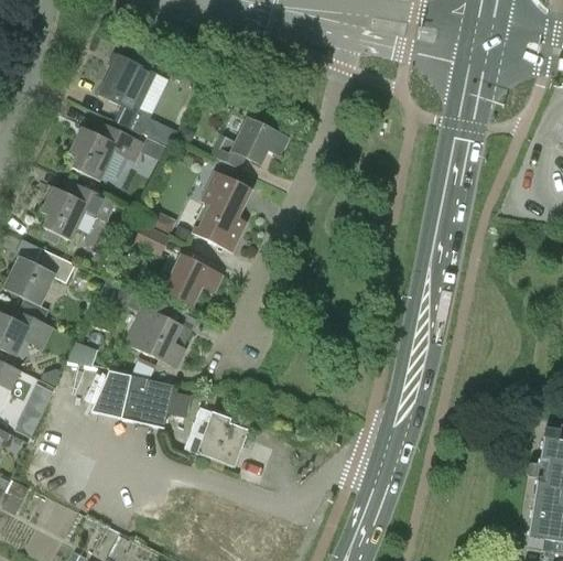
[(98,94),(121,105),(114,120),(142,135),(152,115),(140,108),(157,72),(117,53),(98,94)]
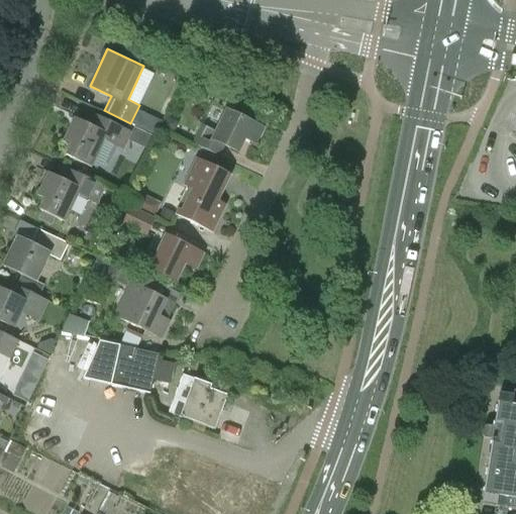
[(245,135),(255,140),(263,125),(226,107),(216,129),(203,122),(194,141),(220,155),(226,143),(238,149),(245,135)]
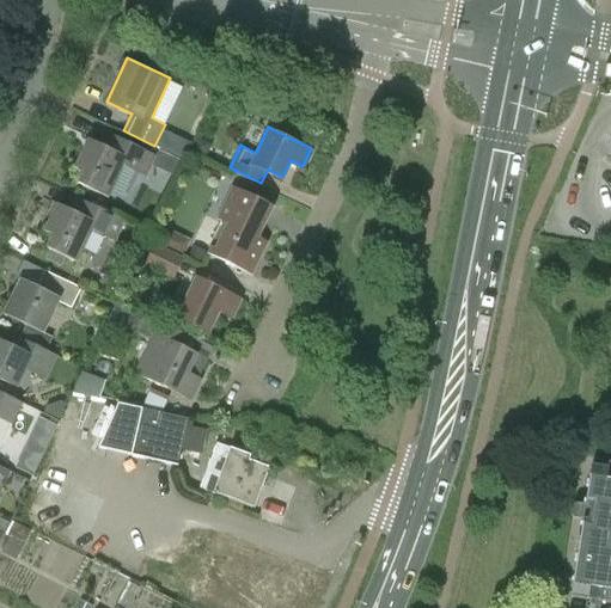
[(77,164),(85,167),(79,180),(109,195),(124,163),(147,174),(153,164),(157,154),(107,129),(101,141),(90,136),(77,164)]
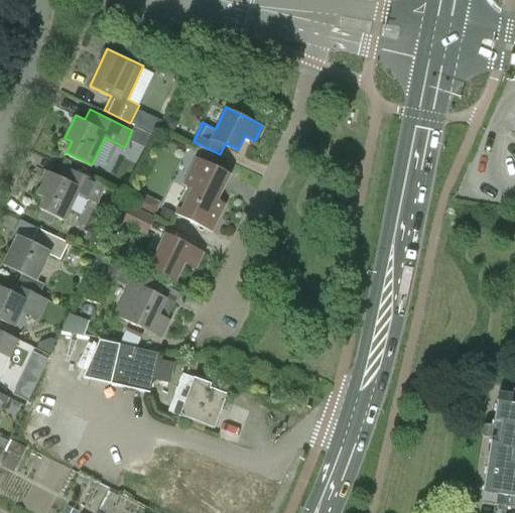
[(179,120),(168,115),(162,126),(173,132),(179,120)]
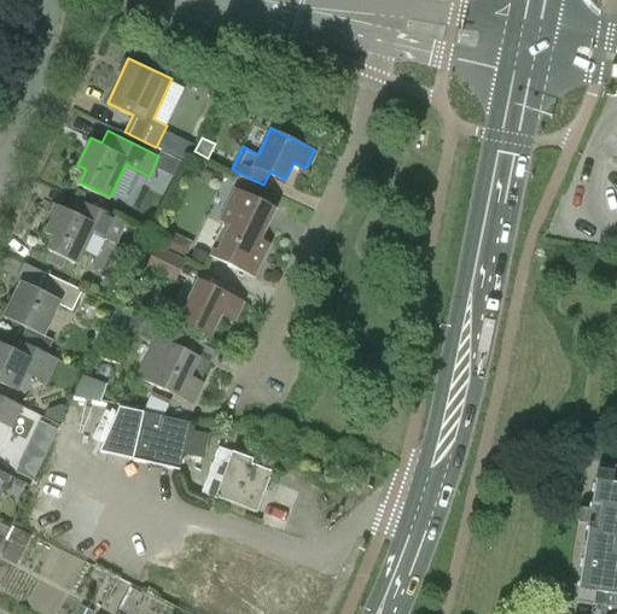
[(175,175),(184,159),(162,148),(158,156),(155,165),(175,175)]
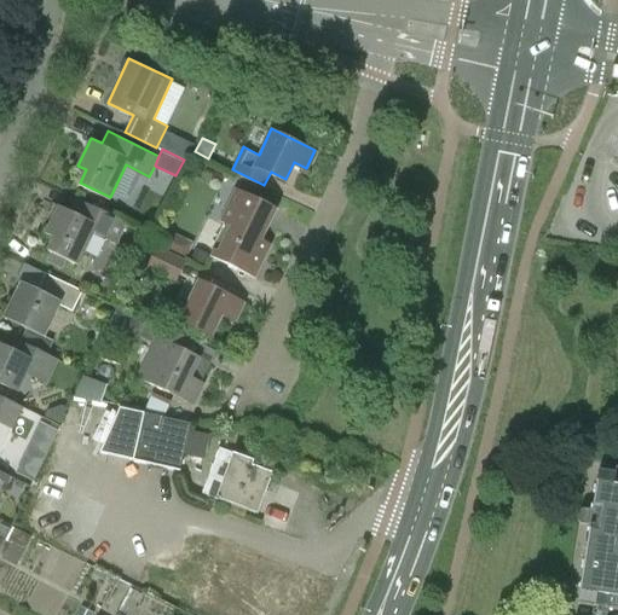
[(271,242),(263,237),(277,206),(235,186),(219,219),(226,221),(211,254),(255,276),(271,242)]
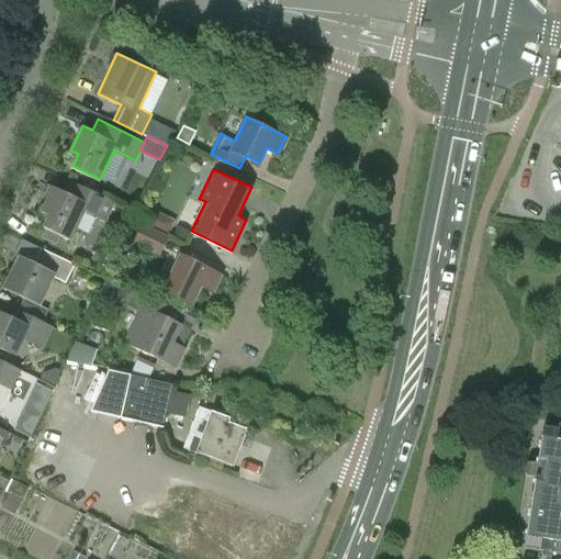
[(42,210),(49,213),(44,225),(71,238),(85,210),(107,220),(116,201),(69,179),(64,189),(54,185),(42,210)]
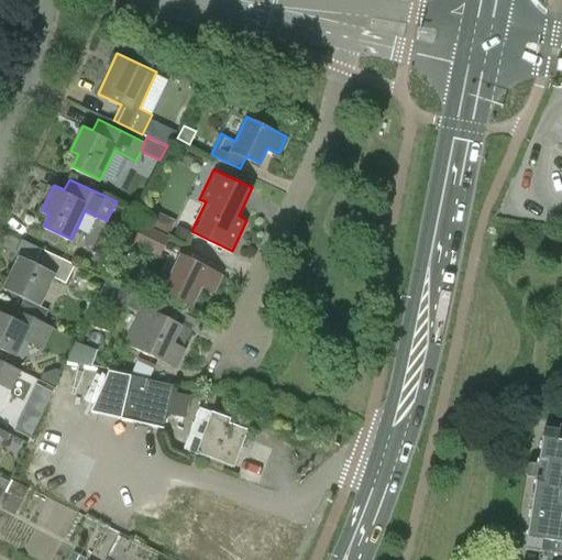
[(141,219),(155,227),(158,218),(155,208),(147,205),(141,219)]
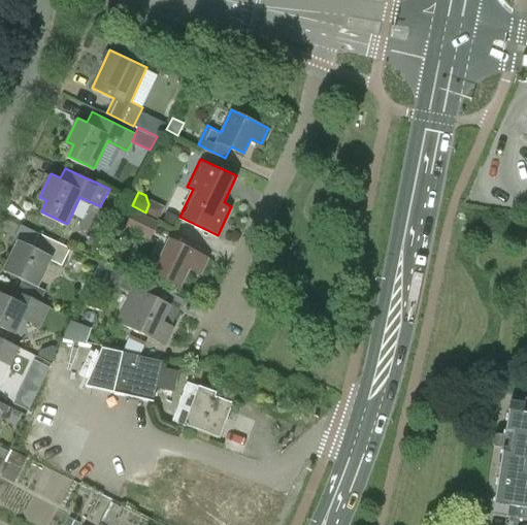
[(160,221),(134,208),(126,227),(151,239),(160,221)]
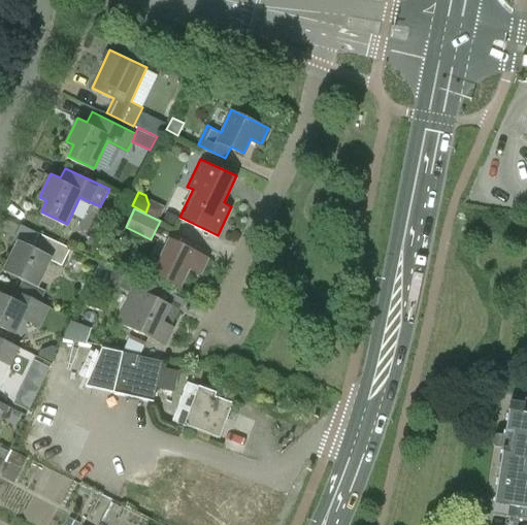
[(163,221),(175,226),(179,217),(167,211),(163,221)]
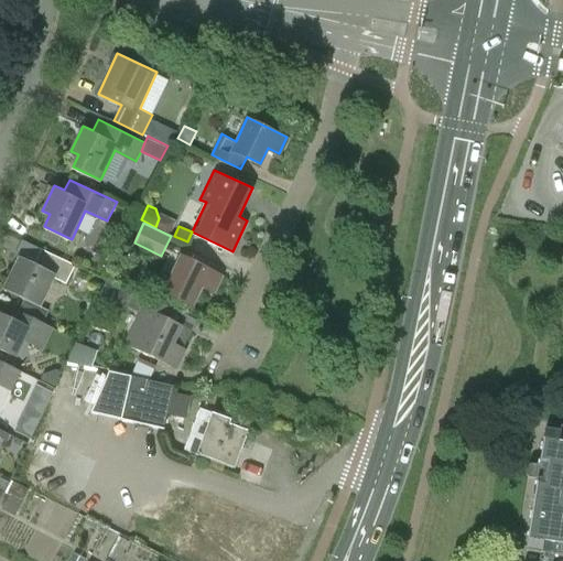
[(4,288),(25,298),(38,303),(40,304),(54,277),(66,283),(76,263),(42,247),(34,262),(20,256),(4,288)]
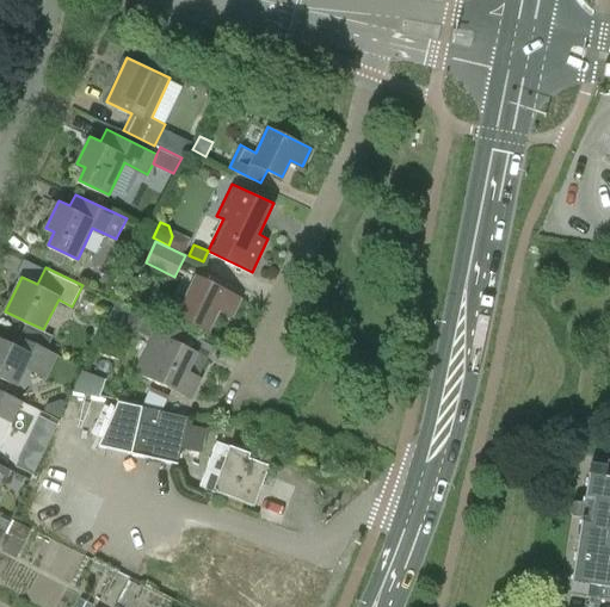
[(219,307),(233,314),(240,297),(197,276),(178,315),(208,329),(219,307)]
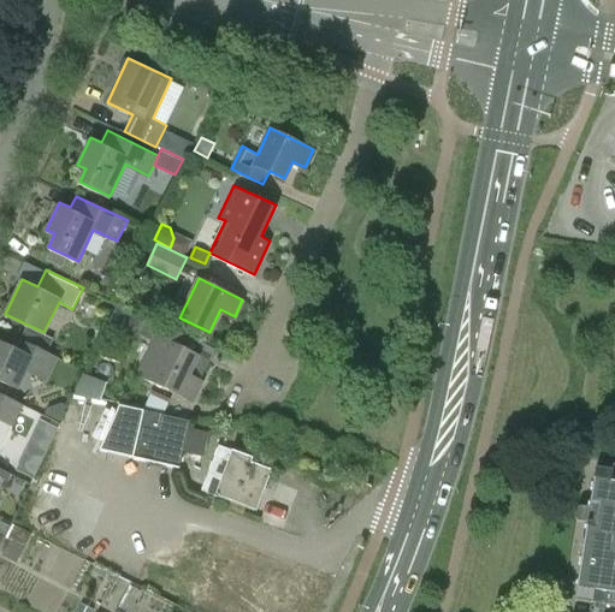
[(193,399),(202,380),(190,374),(199,356),(183,348),(190,334),(163,321),(145,358),(136,374),(165,387),(165,385),(193,399)]
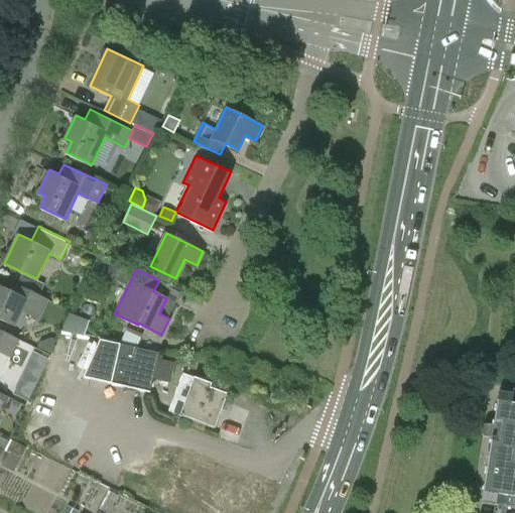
[(28,288),(34,277),(23,272),(18,283),(28,288)]
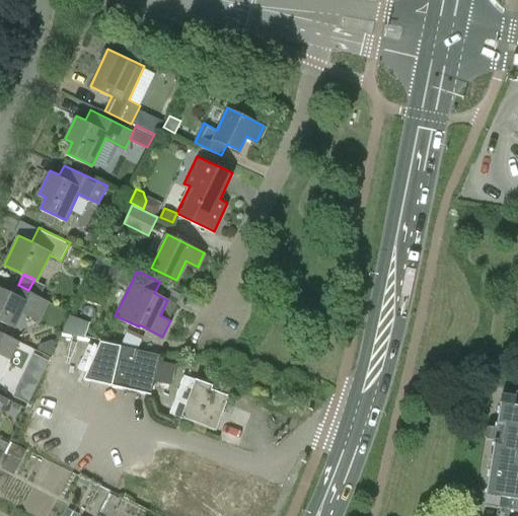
[(9,292),(0,287),(0,317),(15,325),(21,313),(40,321),(50,300),(40,295),(28,290),(18,285),(13,283),(9,292)]
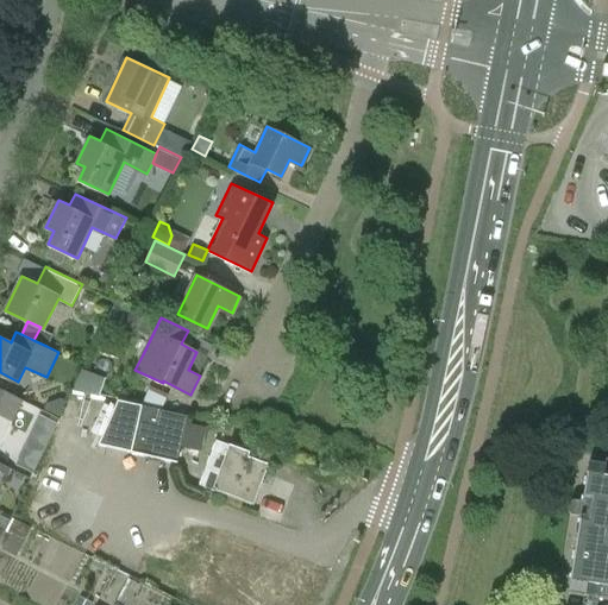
[(0,415),(13,421),(24,399),(0,386),(0,415)]
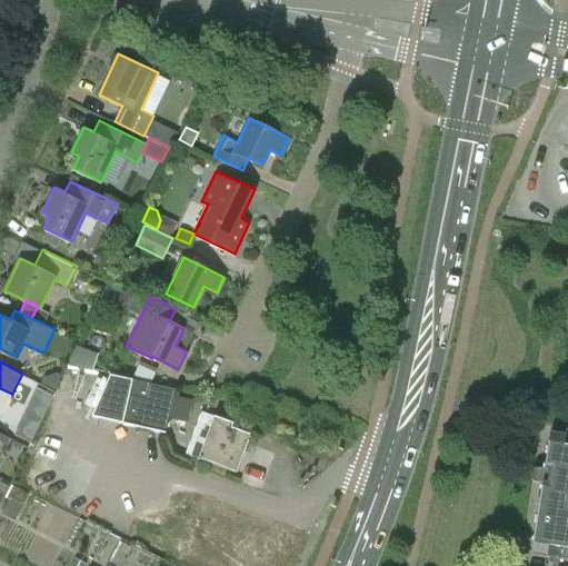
[(176,388),(110,374),(108,380),(98,376),(86,403),(96,407),(92,415),(166,430),(176,388)]
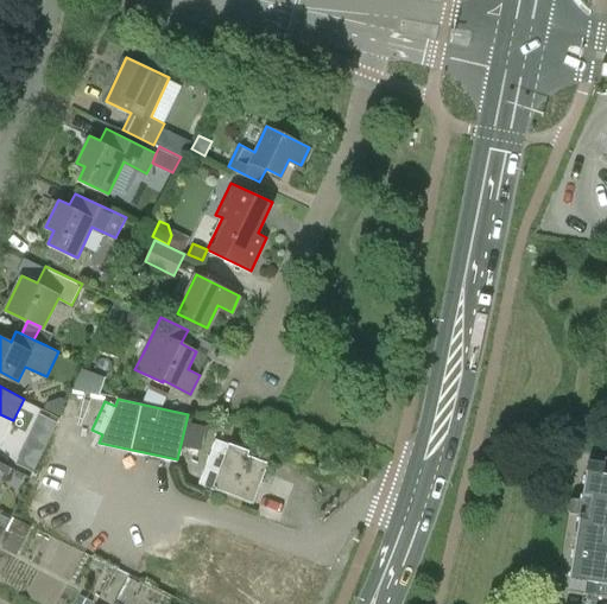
[(51,434),(56,424),(40,417),(36,427),(51,434)]
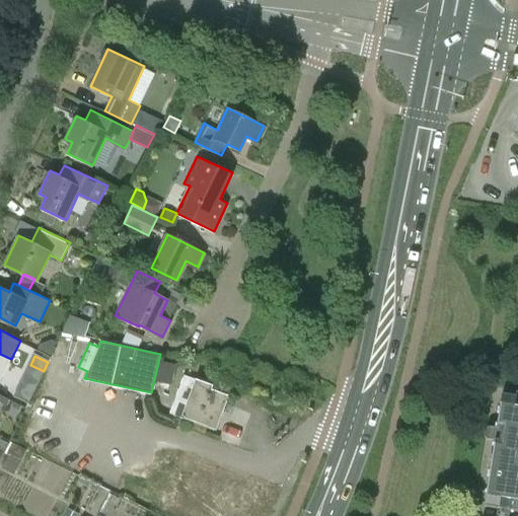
[(214,384),(197,377),(185,373),(170,411),(187,417),(217,428),(230,393),(212,387),(214,384)]
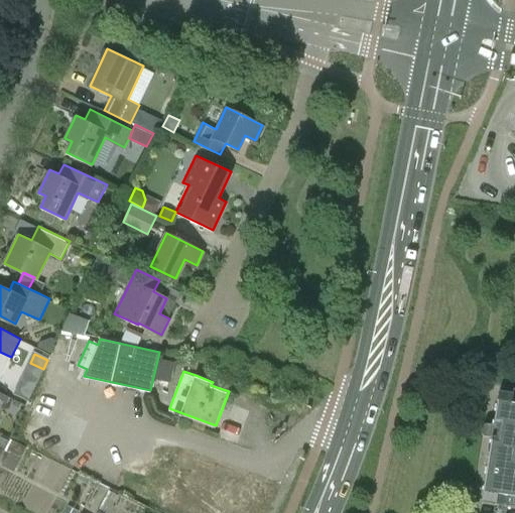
[(0,390),(0,399),(8,403),(11,396),(0,390)]
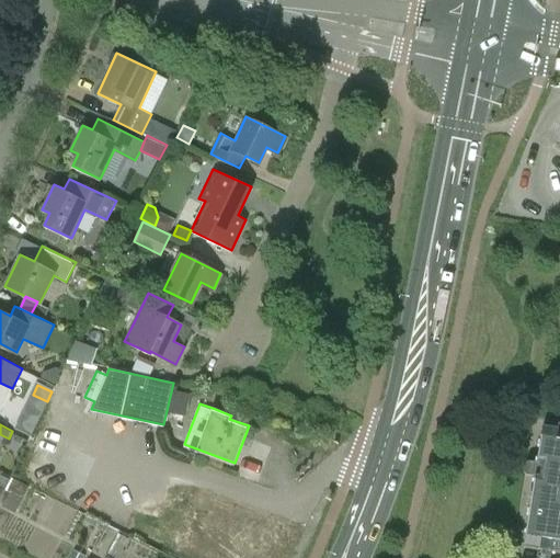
[(559,426),(543,424),(524,545),(559,550),(559,426)]
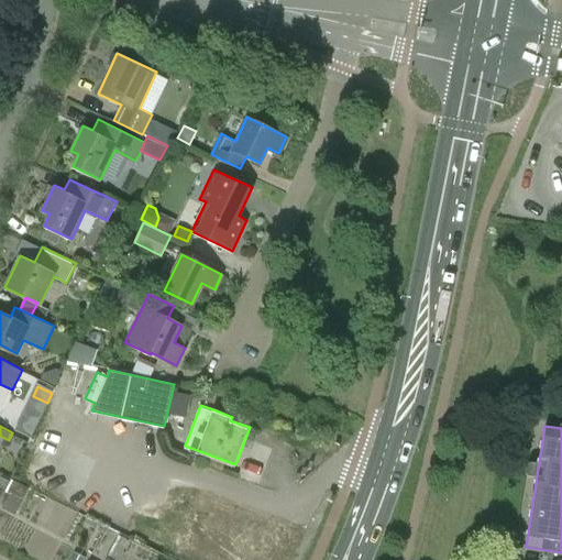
[(0,474),(0,500),(10,480),(0,474)]
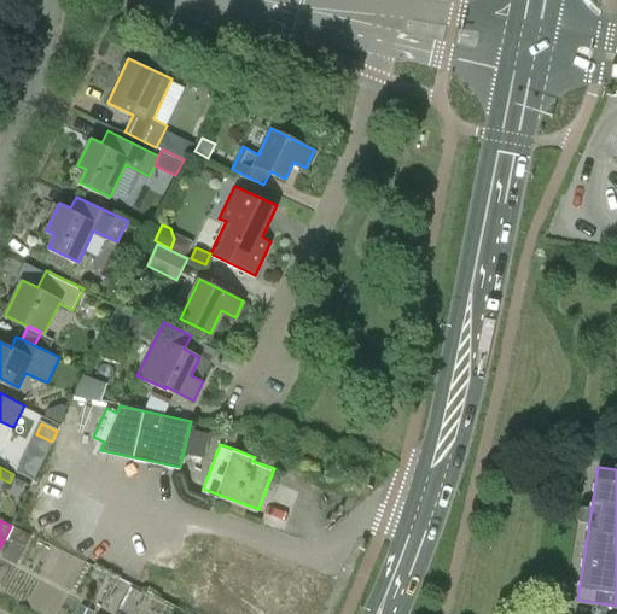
[(17,562),(33,534),(15,525),(7,538),(11,541),(3,555),(17,562)]
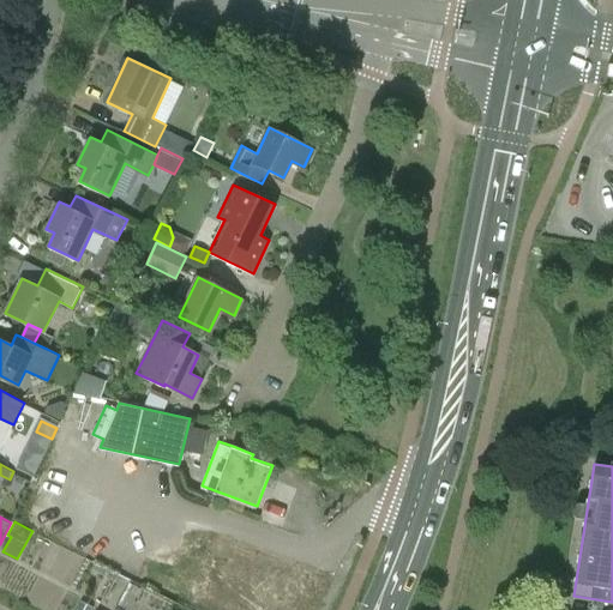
[(89,609),(92,604),(83,599),(77,609),(89,609)]
